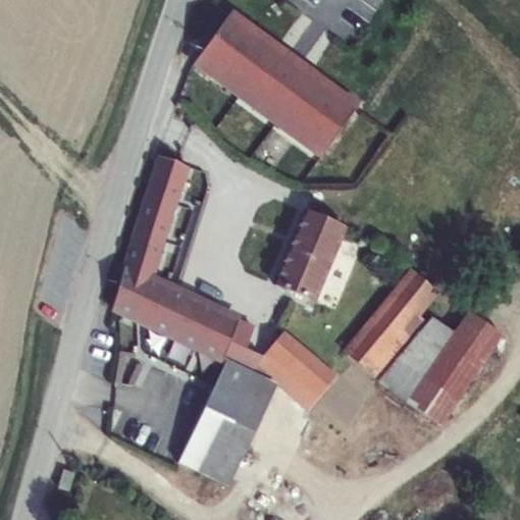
[(197,60),(324,154),(326,150),(357,108),(229,14),(197,60)]
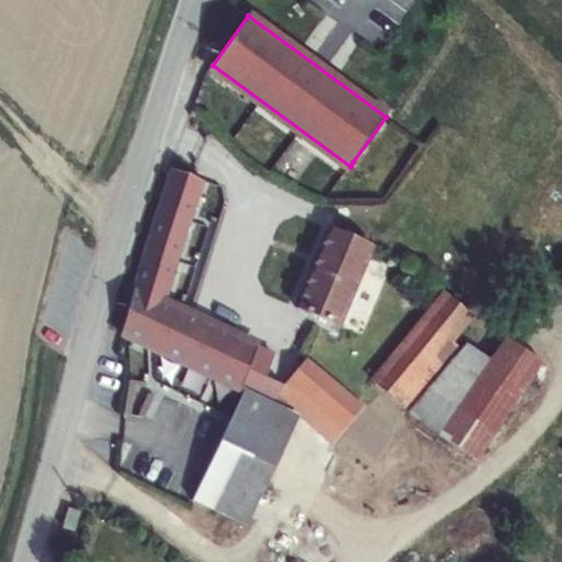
[(298,136),(279,169),(298,179),(316,146),(298,136)]
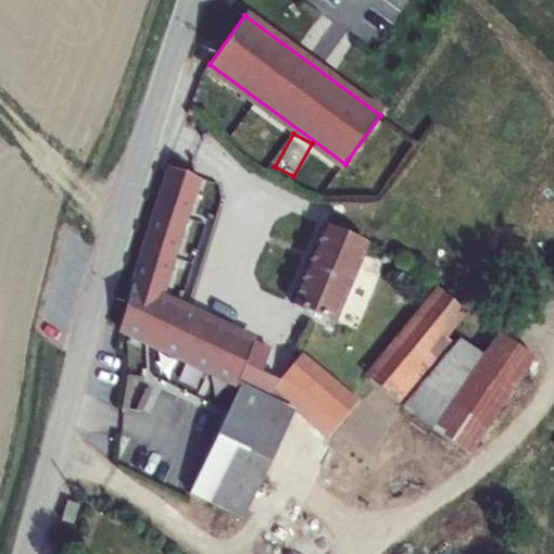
[(284,394),(275,387),(280,379),(273,375),(263,369),(272,349),(210,319),(163,298),(201,177),(171,164),(150,227),(121,329),(242,386),(193,492),(243,516),(293,410),(279,403),(284,394)]
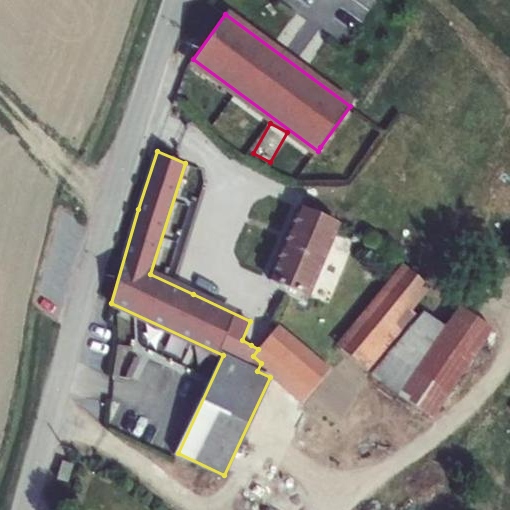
[(270,278),(309,295),(339,224),(300,207),(270,278)]
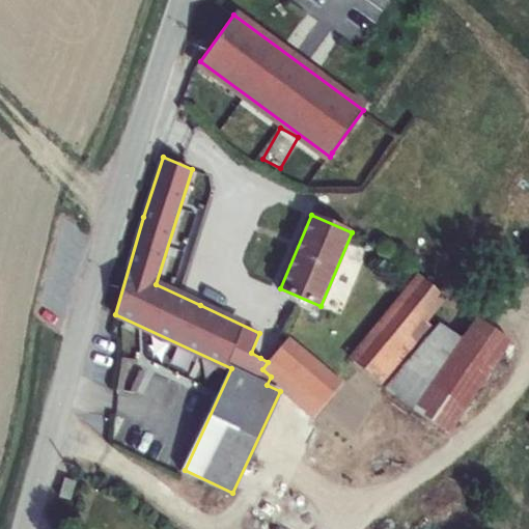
[(423,277),(354,362),(386,389),(449,432),(511,341),(477,317),(463,339),(440,324),(436,329),(423,318),(443,294),(423,277)]
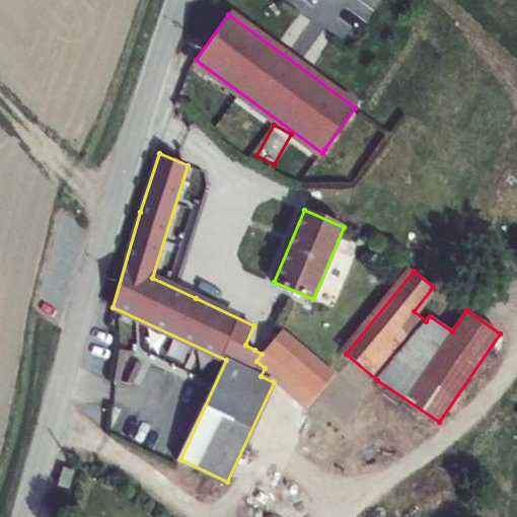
[(263,329),(253,325),(245,345),(254,350),(263,329)]
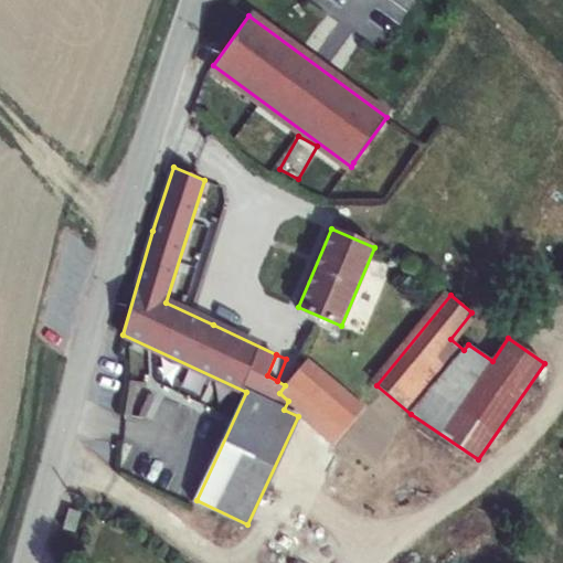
[(285,385),(279,393),(288,401),(336,443),(364,409),(307,359),(285,385)]
